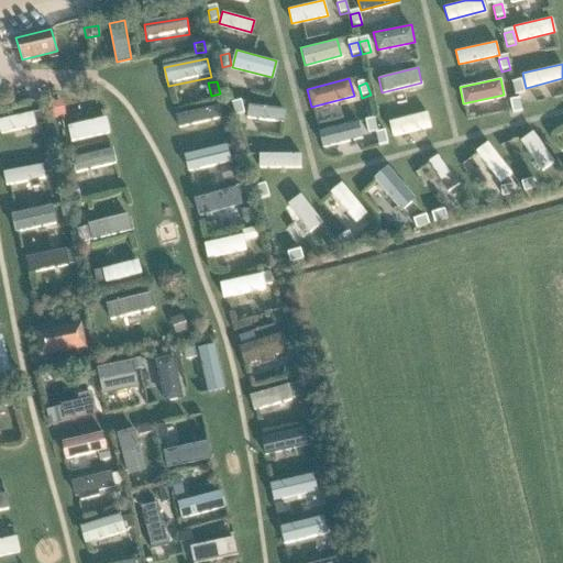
[(521,83),(512,85),(515,97),(525,95),(521,83)]
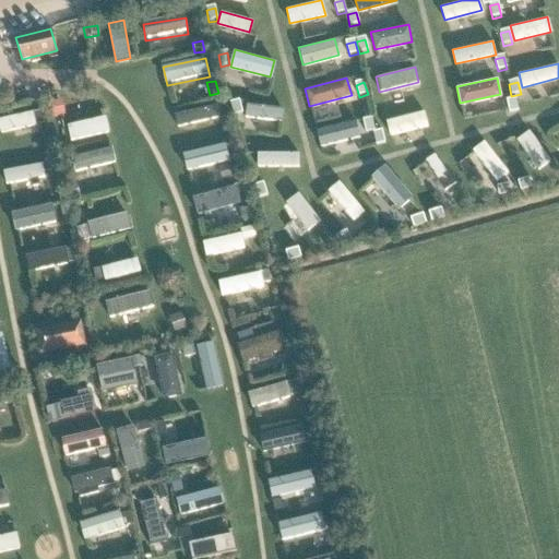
[(367,99),(370,111),(379,109),(376,97),(367,99)]
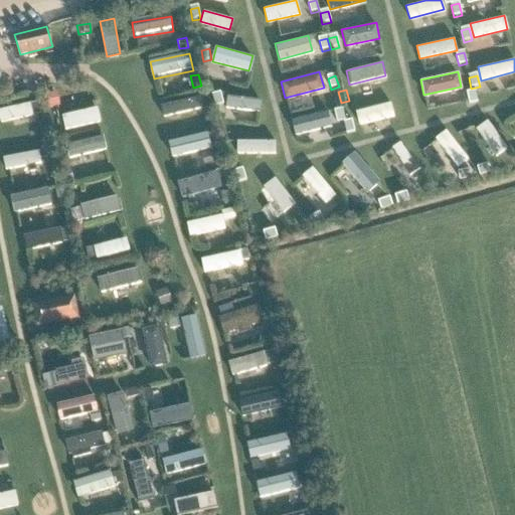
[(204,93),(199,94),(203,111),(209,110),(204,93)]
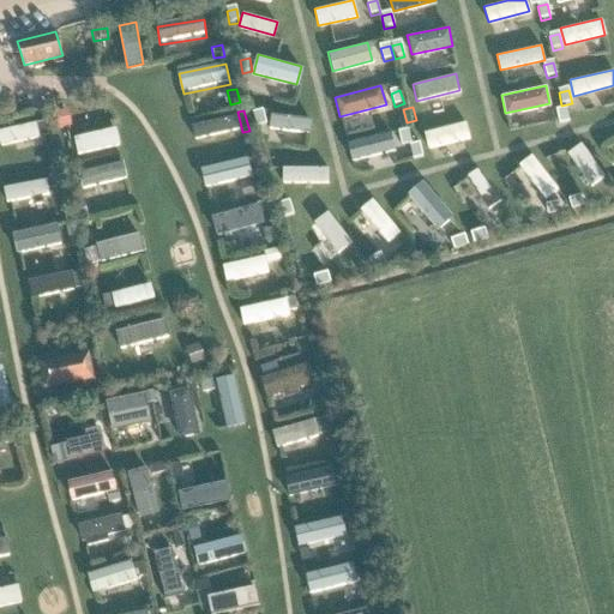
[(566,110),(557,112),(560,126),(570,124),(566,110)]
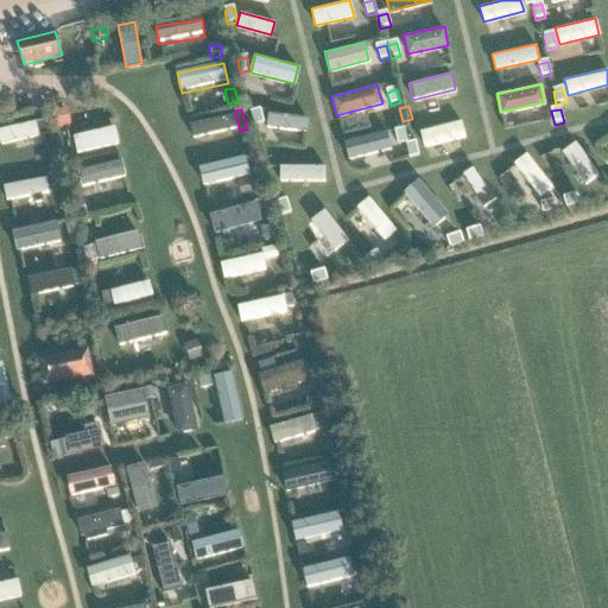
[(63,112),(52,114),(56,128),(65,127),(63,112)]
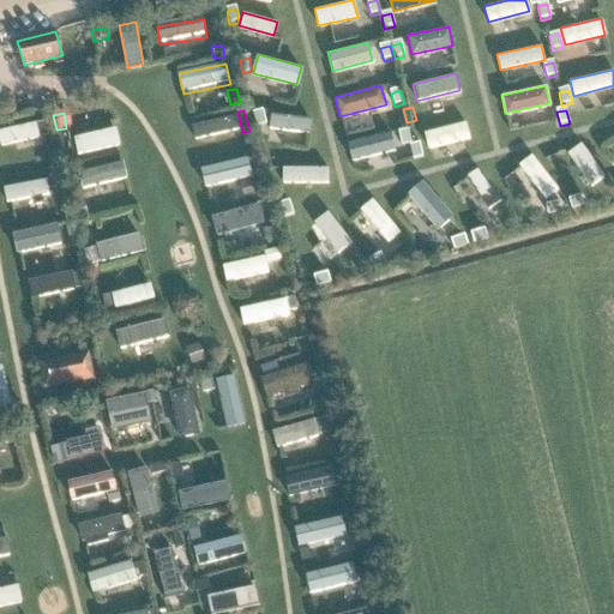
[(263,113),(253,115),(257,128),(266,126),(263,113)]
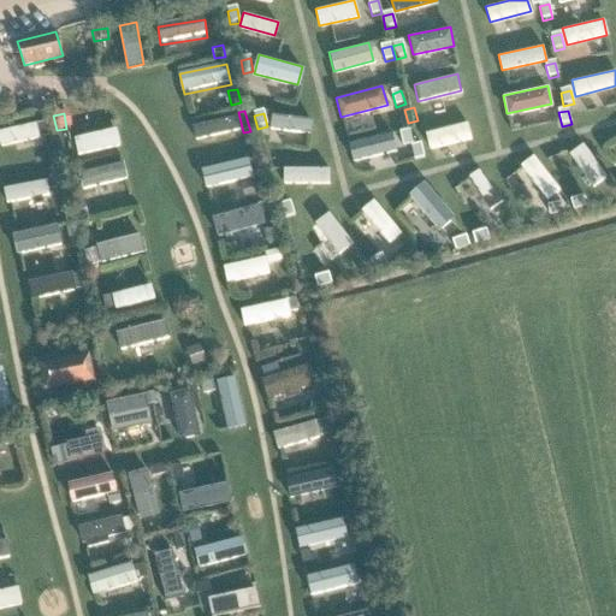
[(309,132),(311,118),(271,113),(270,128),(309,132)]
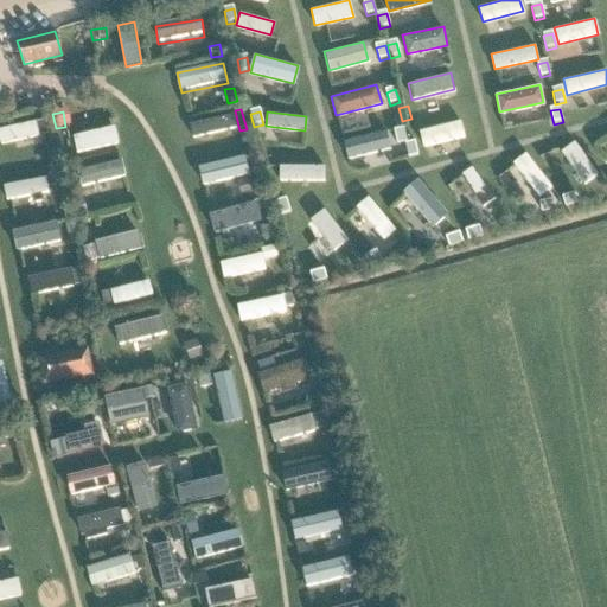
[(235,115),(191,125),(193,140),(238,131),(235,115)]
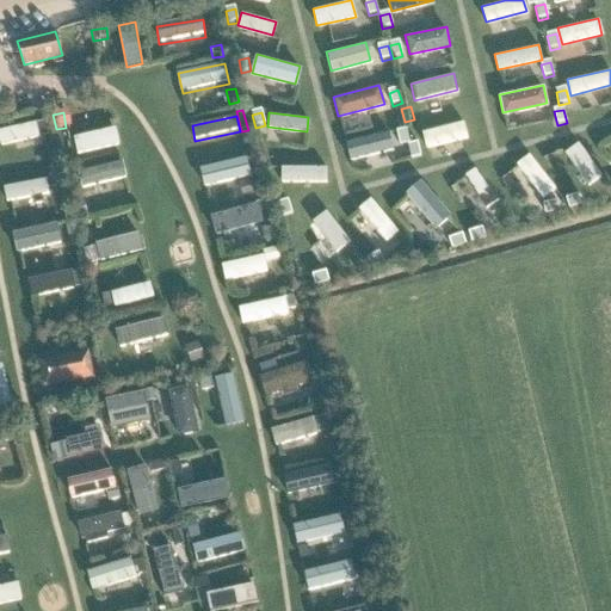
[(463,121),(421,130),(426,146),(467,137),(463,121)]
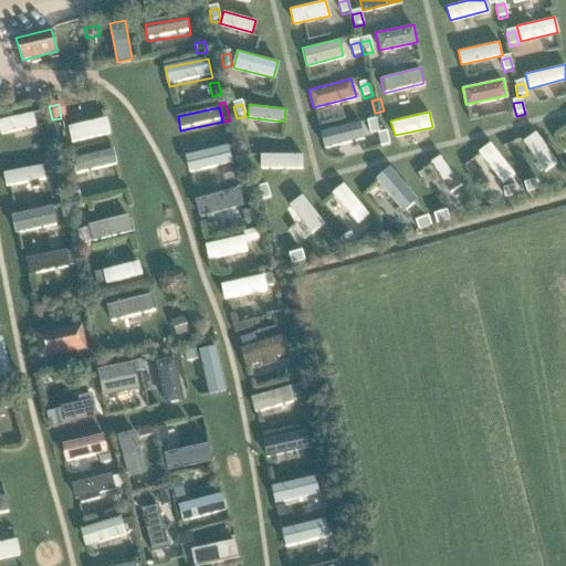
[(42,114),(33,116),(37,128),(45,127),(42,114)]
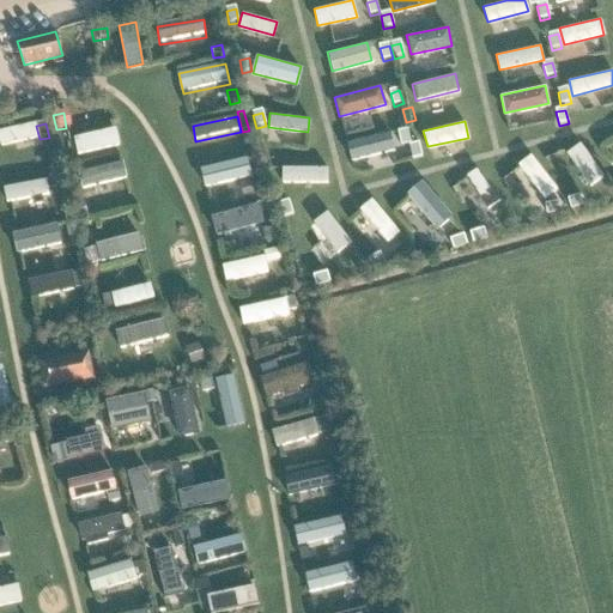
[(36,128),(0,134),(0,144),(1,149),(38,141),(36,128)]
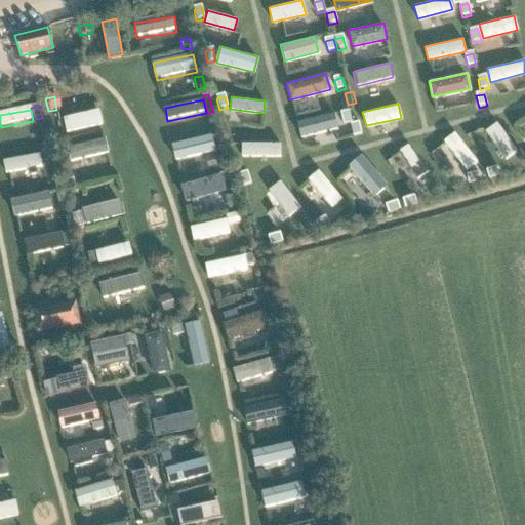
[(104,127),(99,112),(65,119),(68,134),(104,127)]
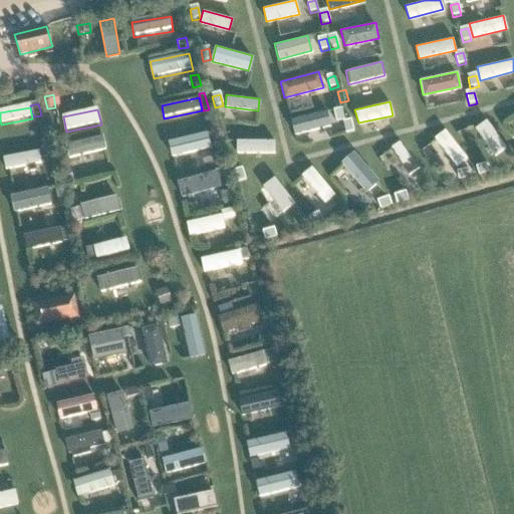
[(329,125),(326,110),(290,118),(294,134),(329,125)]
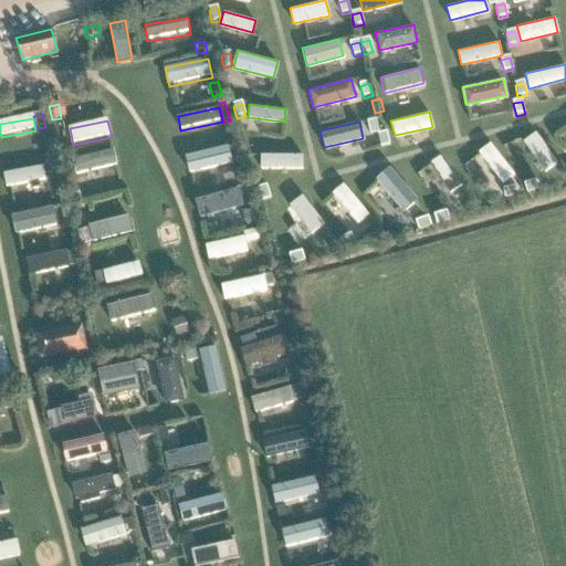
[(377,122),(368,124),(370,136),(379,134),(377,122)]
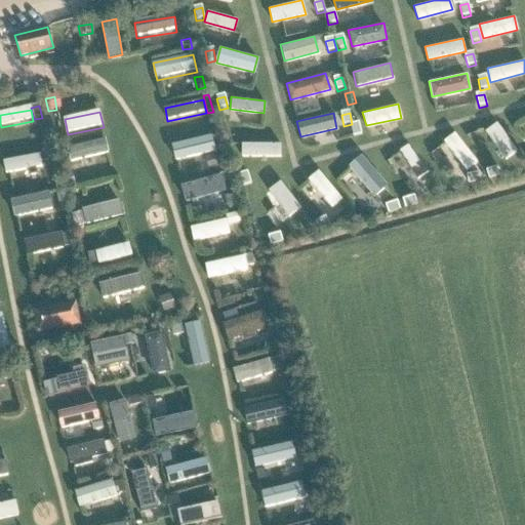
[(516,150),(496,122),(485,130),(503,158),(516,150)]
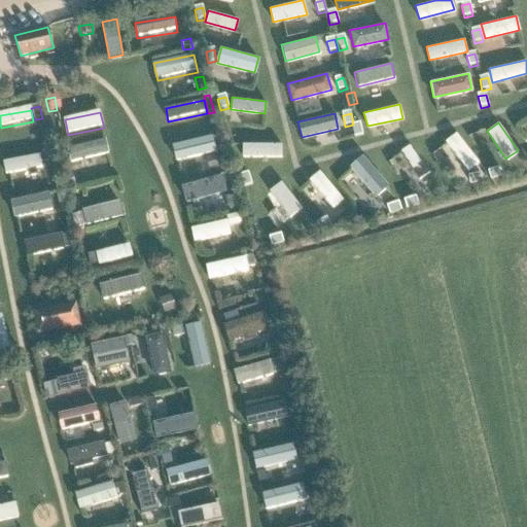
[(360,125),(352,127),(354,138),(362,136),(360,125)]
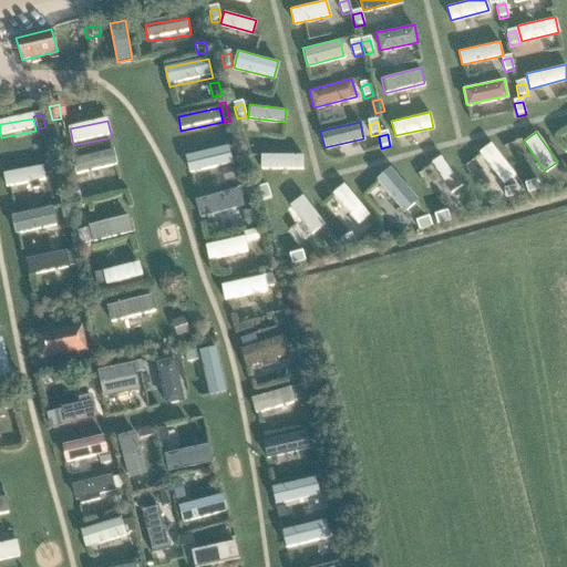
[(514,174),(490,143),(478,151),(503,183),(514,174)]
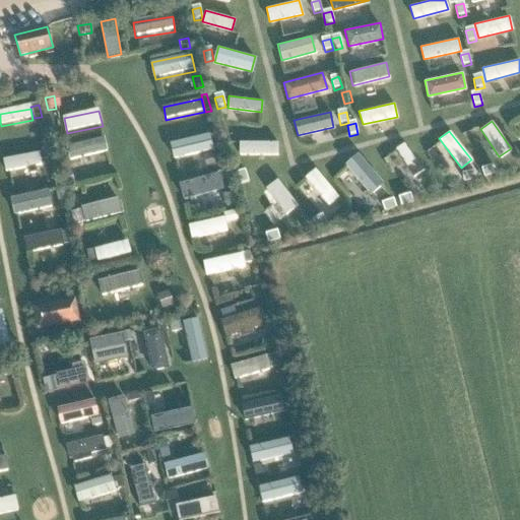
[(212,137),(171,145),(175,163),(216,154),(212,137)]
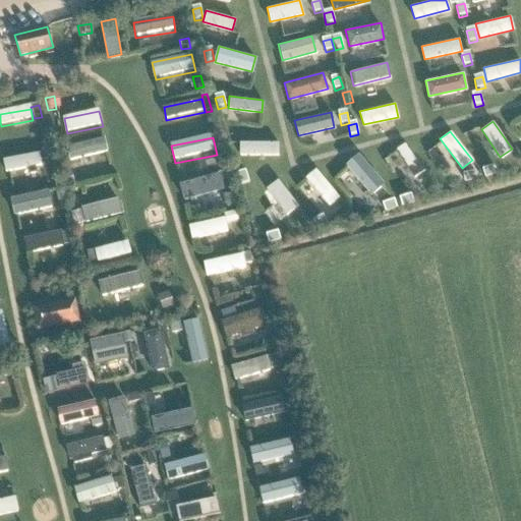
[(109,155),(106,138),(66,148),(69,163),(109,155)]
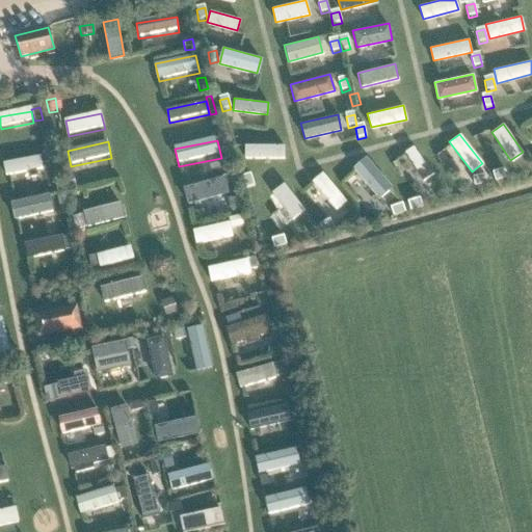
[(284,157),(284,144),(244,144),(244,158),(284,157)]
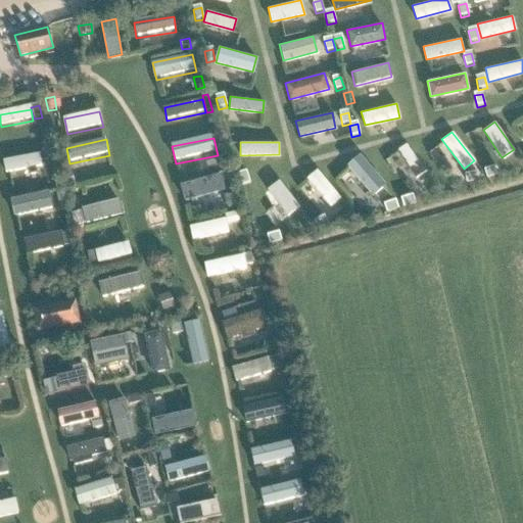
[(424,171),(406,143),(396,149),(415,177),(424,171)]
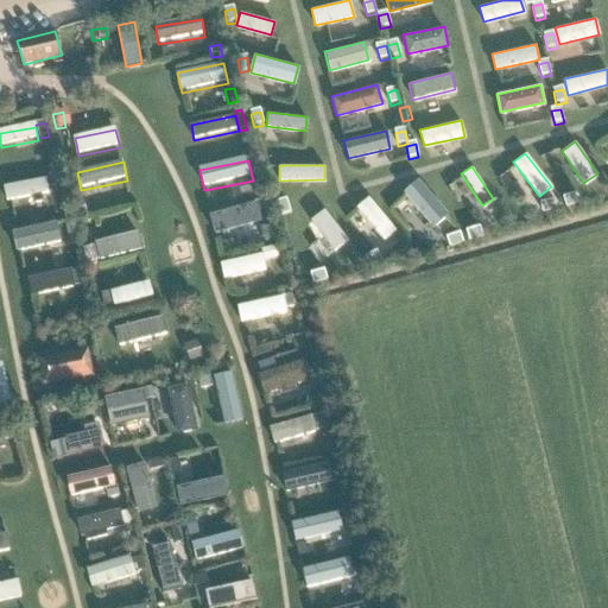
[(61,175),(50,176),(51,188),(62,185),(61,175)]
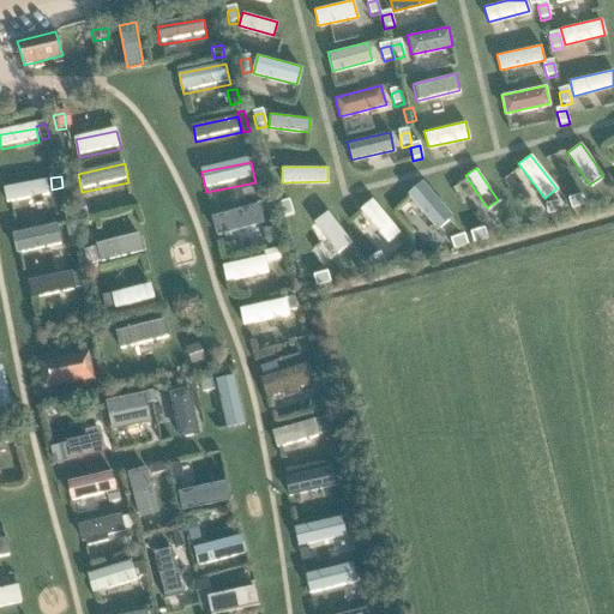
[(451,216),(421,180),(407,192),(437,228),(451,216)]
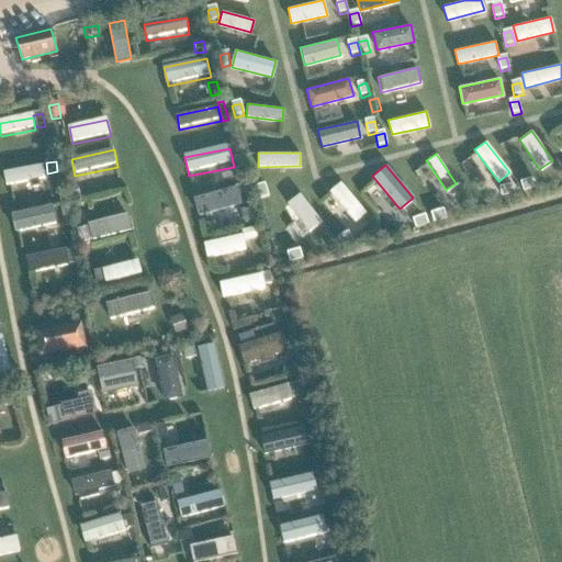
[(44,167),(3,175),(7,190),(47,182),(44,167)]
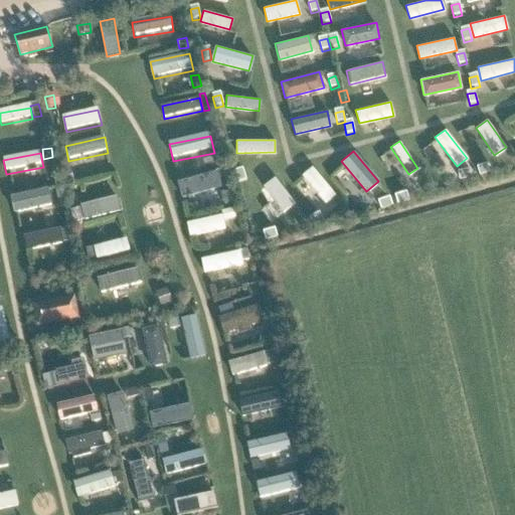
[(213,153),(204,156),(207,165),(216,163),(213,153)]
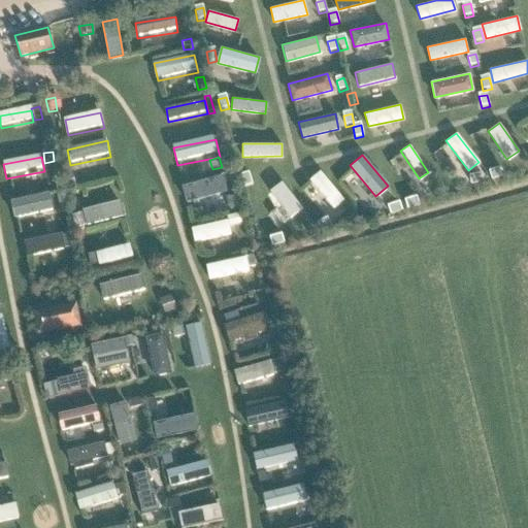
[(500,169),(489,173),(492,182),(503,177),(500,169)]
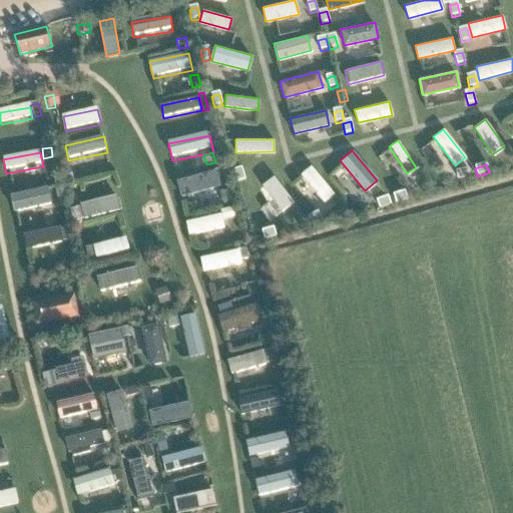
[(333,193),(311,166),(301,174),(323,201),(333,193)]
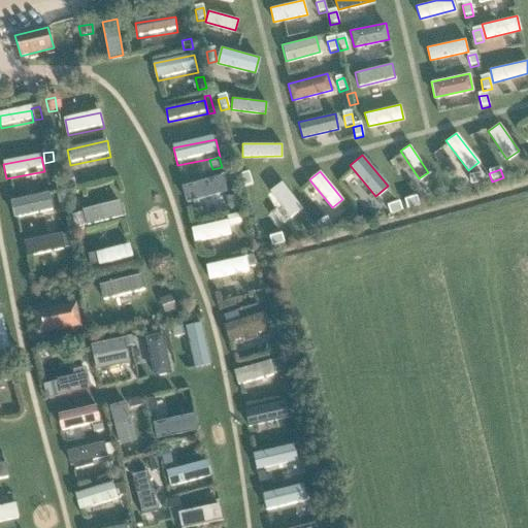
[(249,174),(240,176),(244,189),(252,186),(249,174)]
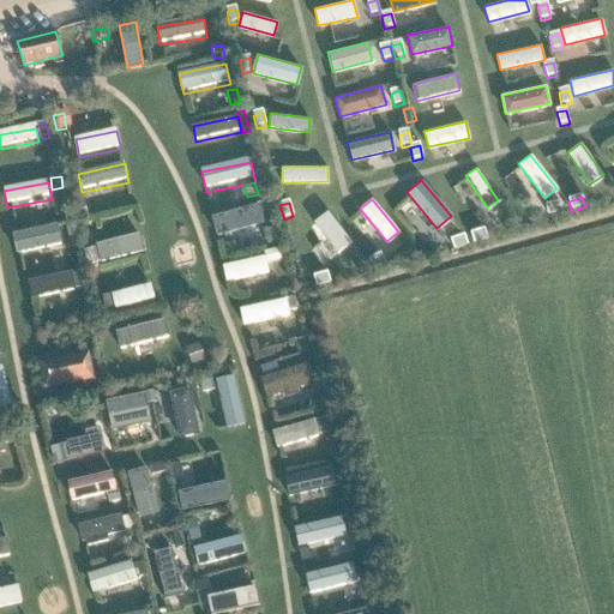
[(84,204),(74,206),(78,220),(88,217),(84,204)]
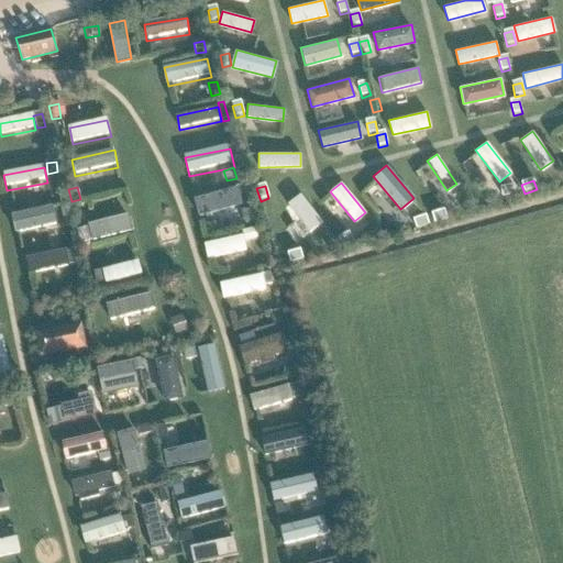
[(514,187),(500,189),(503,198),(515,196),(514,187)]
